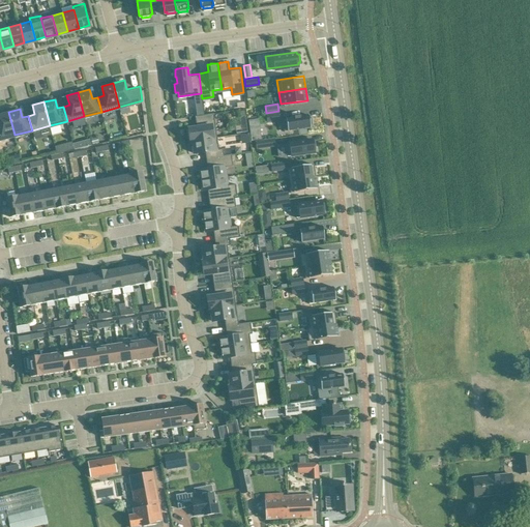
[(280,118),(278,111),(266,113),(267,120),(280,118)]
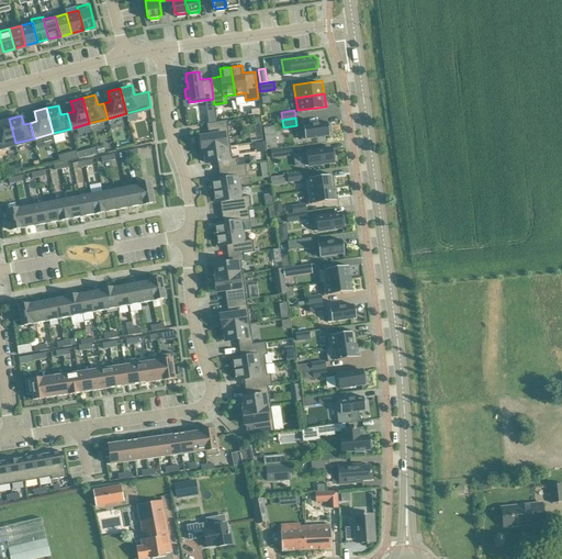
[(0,147),(15,143),(9,119),(0,120),(0,147)]
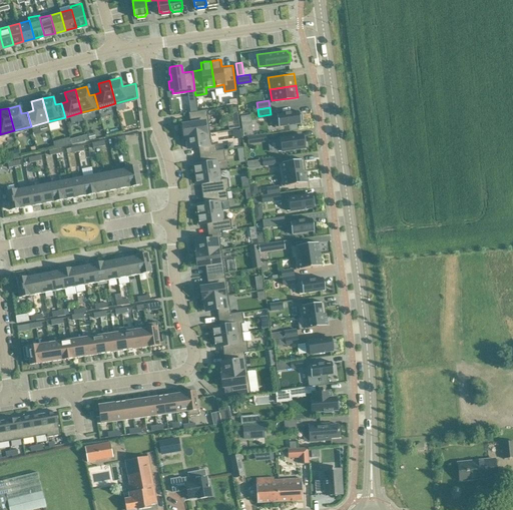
[(186,134),(210,131),(206,108),(188,110),(190,121),(182,122),(183,124),(182,124),(183,132),(184,132),(184,135),(186,134)]
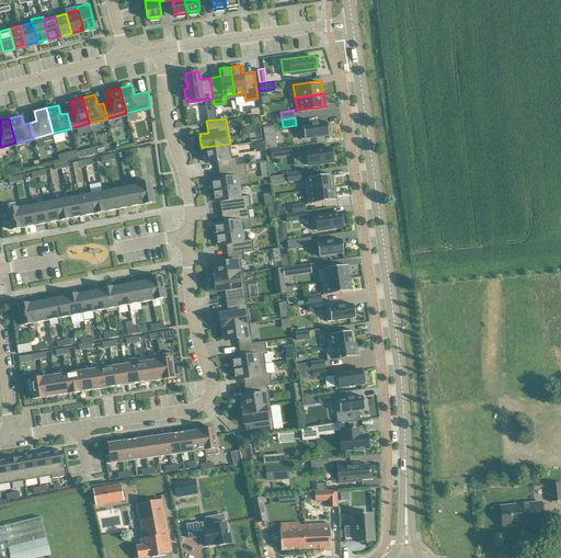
[(331,131),(330,122),(328,122),(327,120),(299,124),(300,137),(329,133),(329,131),(331,131)]
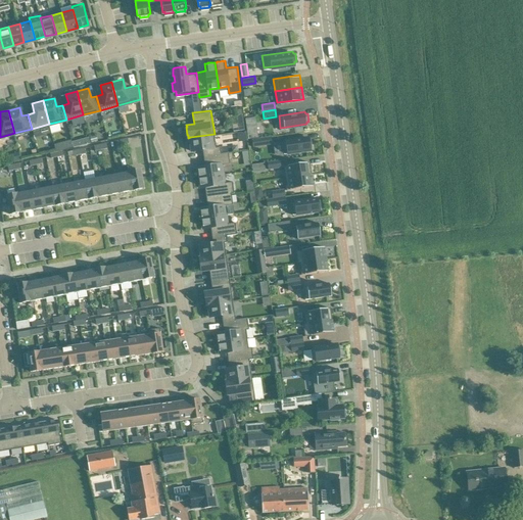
[(255,114),(245,116),(248,137),(258,135),(255,114)]
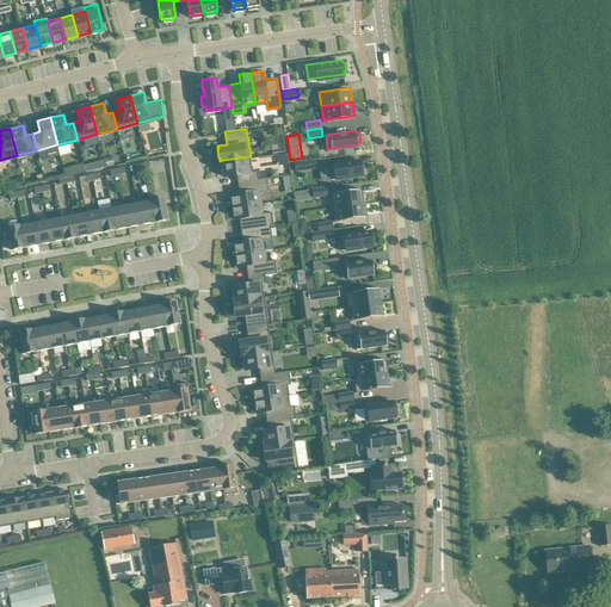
[(252,169),(251,156),(222,160),(222,162),(223,172),(224,174),(236,172),(238,180),(258,177),(257,168),(252,169)]
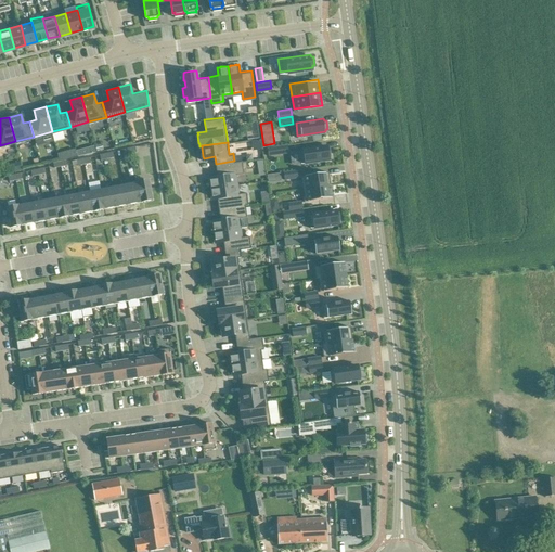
[(288,150),(287,143),(267,146),(268,153),(288,150)]
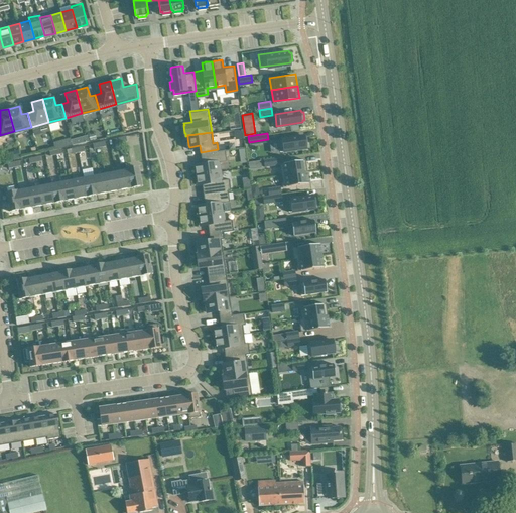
[(307,143),(306,135),(304,136),(304,133),(278,137),(280,149),(306,146),(305,144),(307,143)]
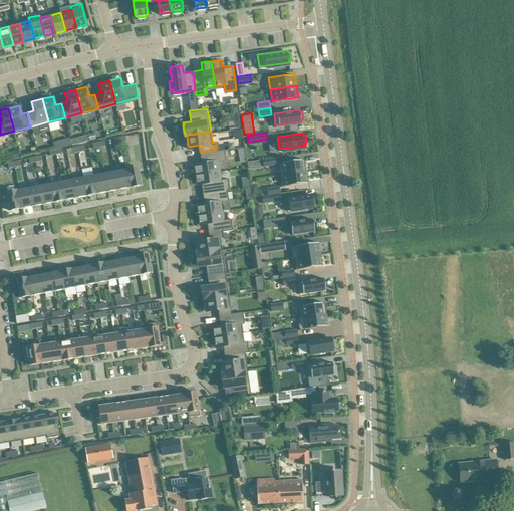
[(224,148),(217,149),(200,152),(202,162),(195,163),(195,165),(194,165),(195,171),(196,171),(196,172),(219,169),(218,160),(226,159),(224,148)]
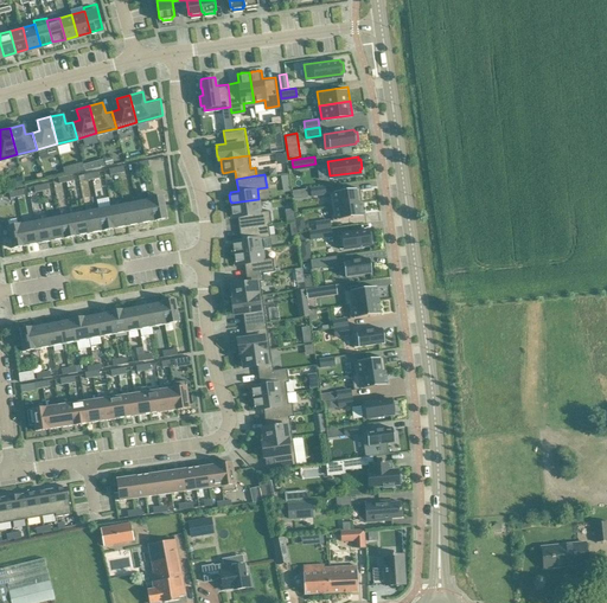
[(325,184),(310,186),(311,193),(326,192),(325,184)]
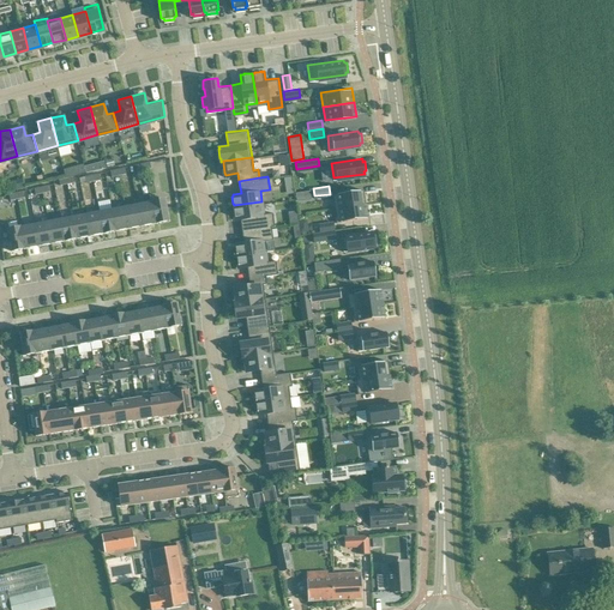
[(366,201),(363,188),(332,192),(335,206),(366,201)]
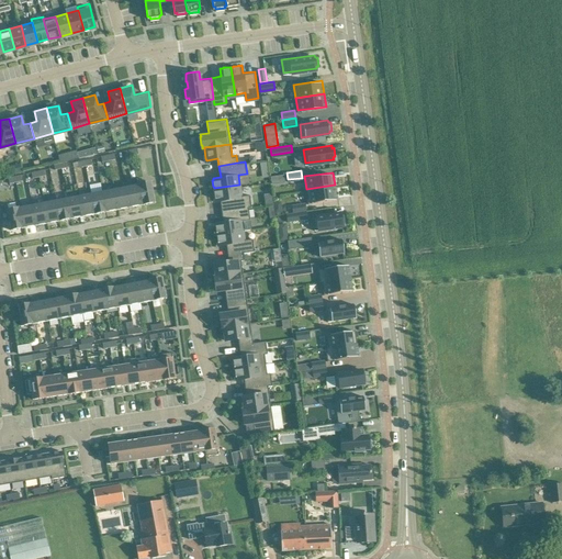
[(150,180),(137,182),(142,202),(155,200),(150,180)]
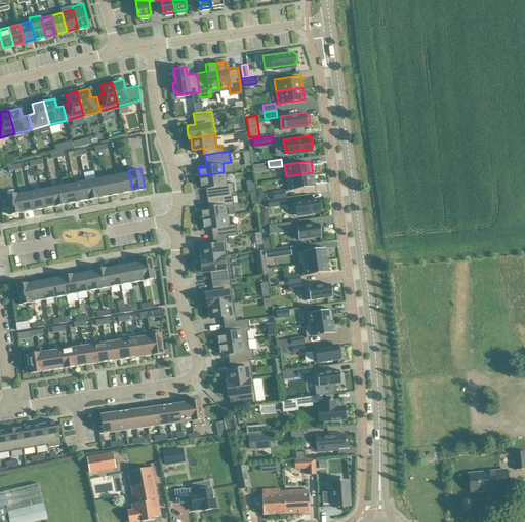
[(132,189),(128,170),(117,172),(121,192),(132,189)]
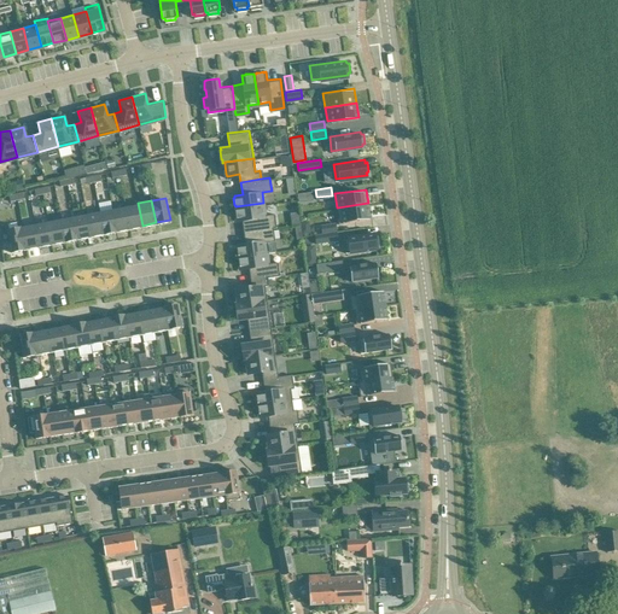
[(143,226),(138,203),(126,205),(129,228),(143,226)]
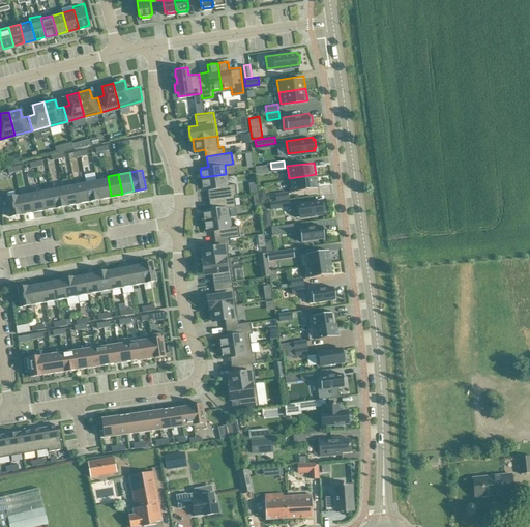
[(228,183),(226,174),(202,177),(202,179),(203,185),(203,187),(207,187),(209,198),(234,194),(234,195),(237,194),(236,182),(228,183)]
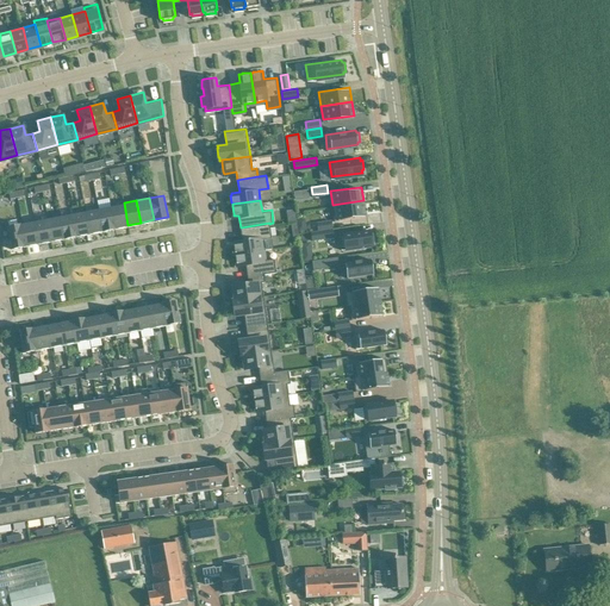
[(365,214),(363,200),(332,205),(334,219),(365,214)]
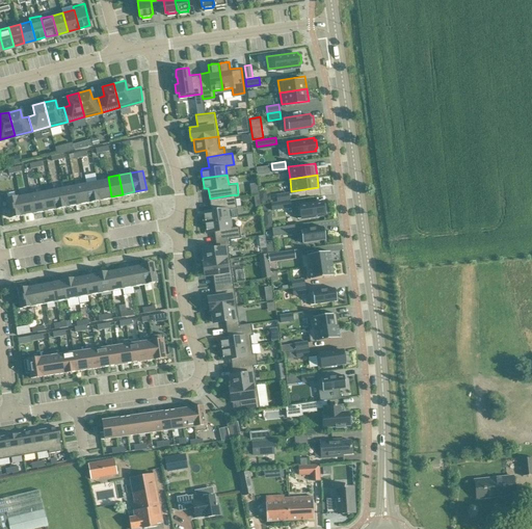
[(111,196),(108,177),(97,179),(101,199),(111,196)]
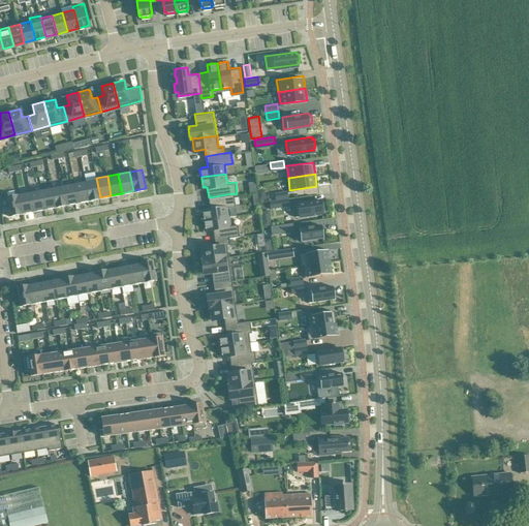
[(100,197),(96,178),(86,180),(89,199),(100,197)]
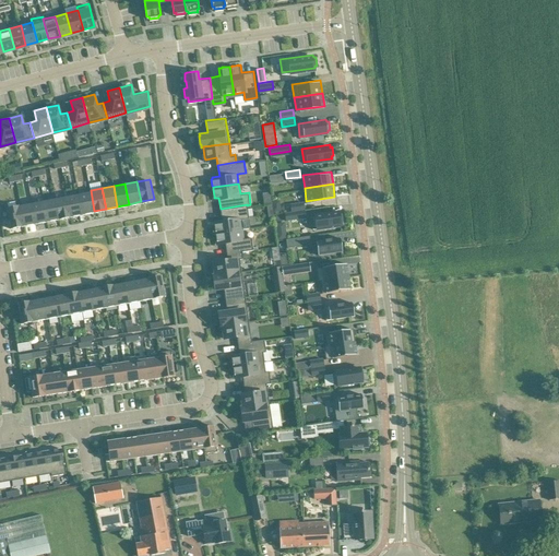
[(94,211),(91,190),(79,192),(82,213),(94,211)]
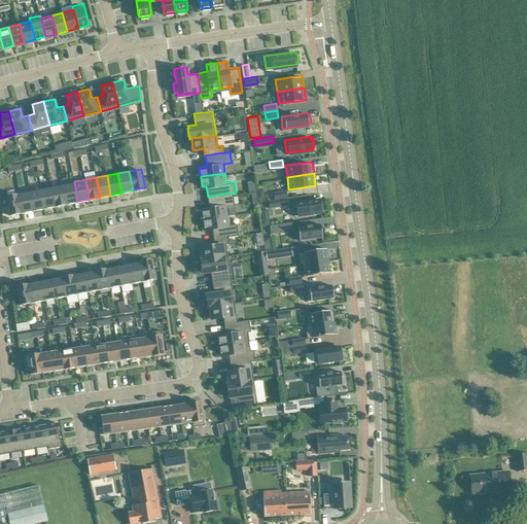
[(77,201),(74,181),(63,183),(67,203),(77,201)]
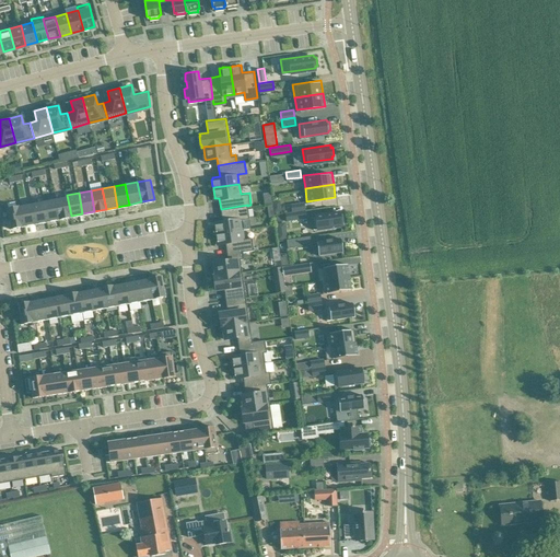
[(71,216),(67,195),(56,197),(59,218),(71,216)]
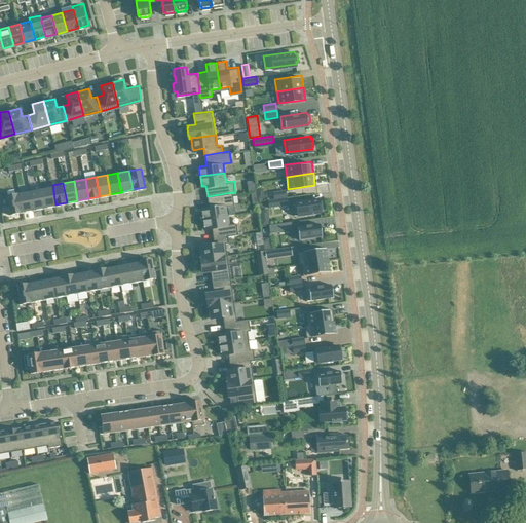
[(55,204),(52,185),(41,187),(45,207),(55,204)]
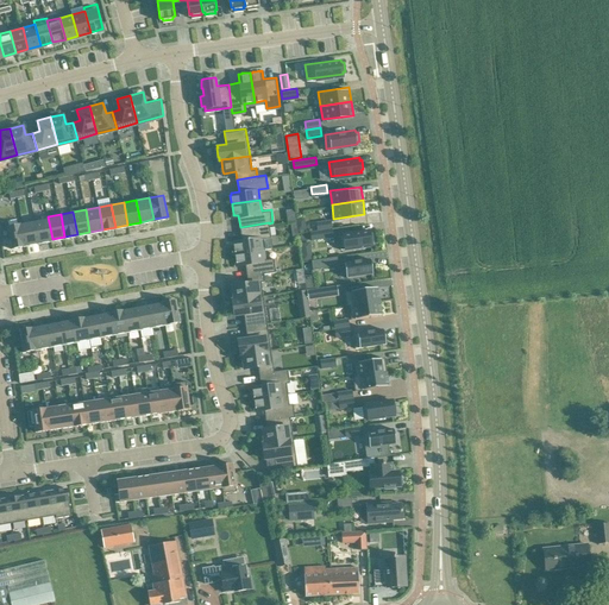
[(52,239),(48,216),(35,219),(39,241),(52,239)]
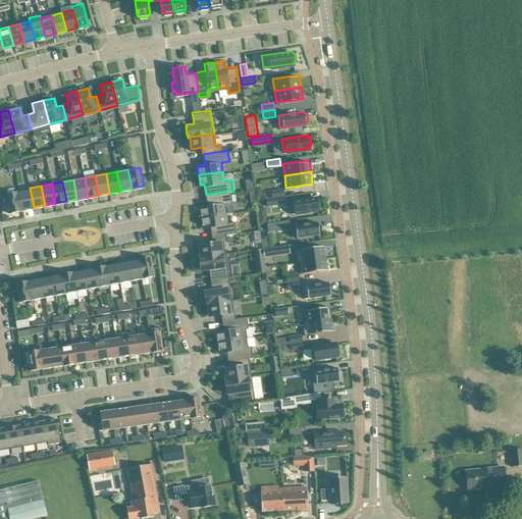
[(34,207),(30,188),(19,190),(22,209),(34,207)]
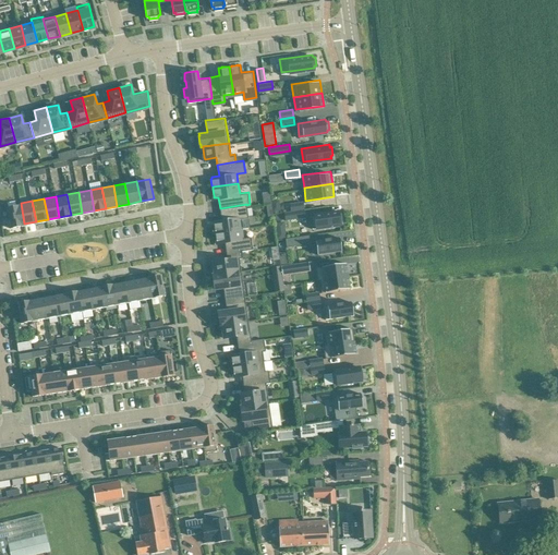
[(304,207),(303,201),(289,202),(290,209),(304,207)]
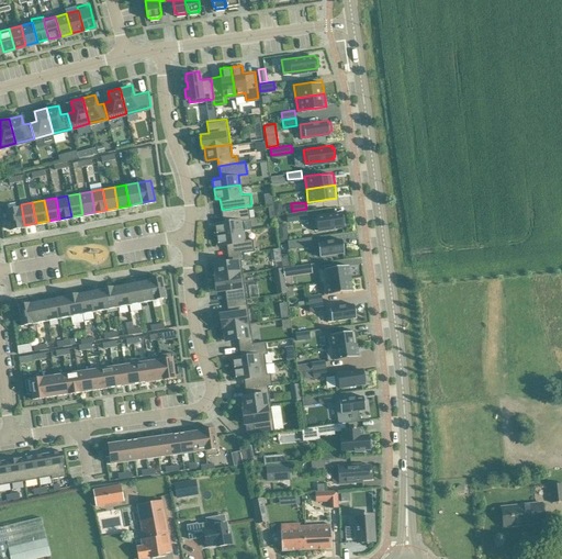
[(24,225),(21,204),(7,208),(11,227),(24,225)]
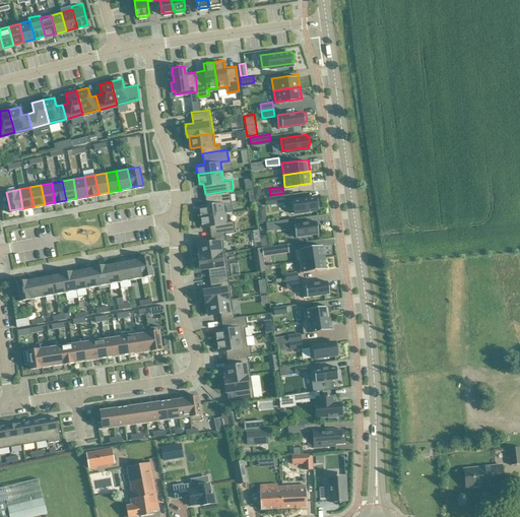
[(232,210),(231,201),(232,201),(230,191),(230,190),(205,194),(206,204),(199,205),(200,207),(199,207),(200,213),(201,213),(201,214),(224,211),(232,210)]
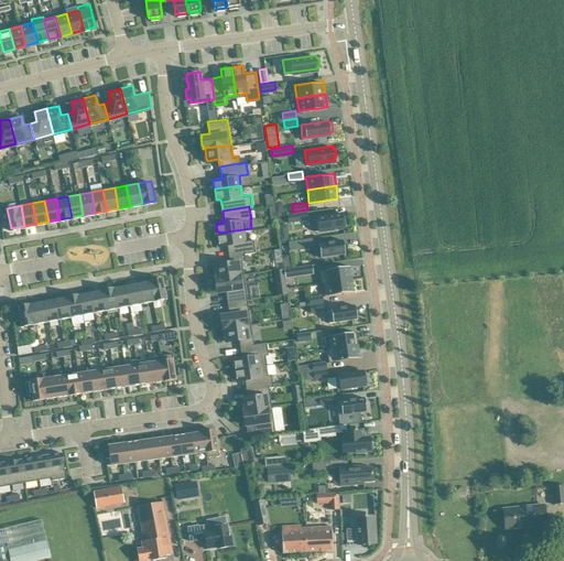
[(308,217),(307,209),(293,212),(293,213),(288,213),(288,220),(308,217)]
